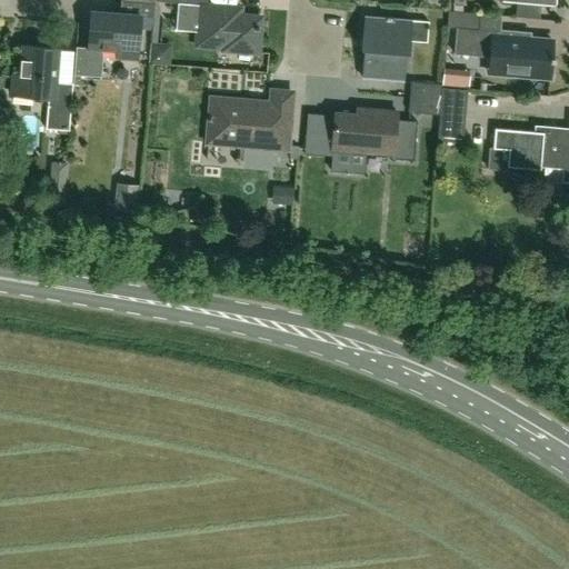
[(187,0),(156,0),(156,2),(179,5),(177,31),(199,33),(198,47),(225,49),(225,51),(258,55),(261,17),(230,15),(230,9),(187,6),(187,0)]
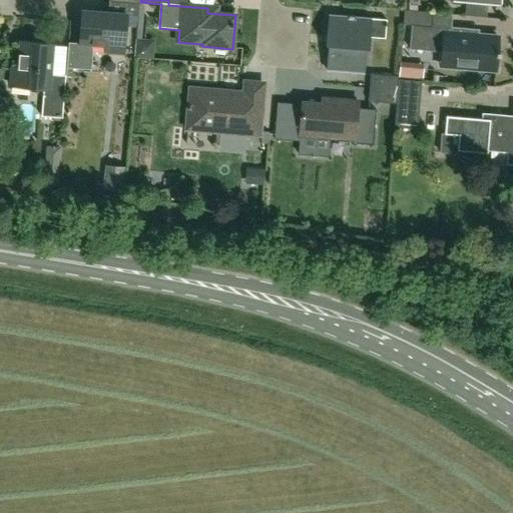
[(471,30),(446,27),(432,26),(433,13),(405,10),(403,24),(412,25),(410,49),(444,52),(442,64),(467,66),(468,69),(497,71),(500,38),(471,35),(471,30)]
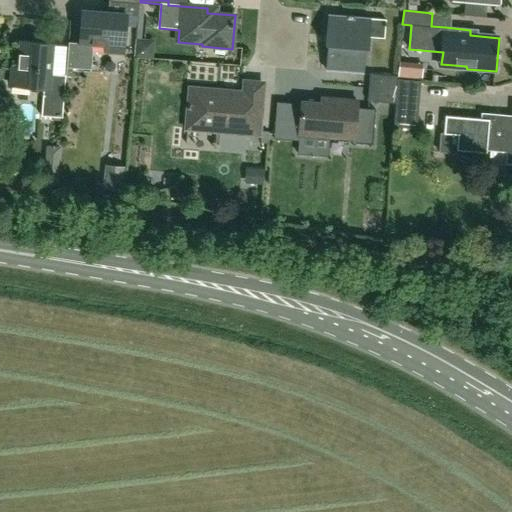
[(92,45),(104,46),(125,47),(128,15),(108,14),(83,12),(81,43),(68,42),(66,68),(91,69),(92,45)]
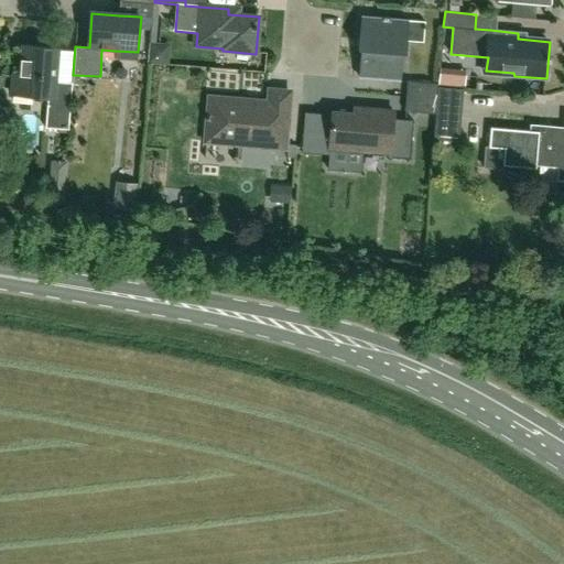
[(409,21),(360,18),(358,50),(364,50),(361,77),(402,80),(404,53),(407,53),(409,21)]
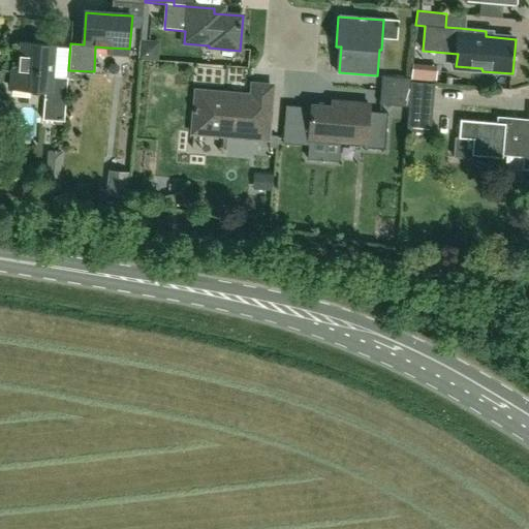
[(65,122),(68,80),(54,79),(56,45),(22,43),(19,90),(45,92),(43,121),(65,122)]
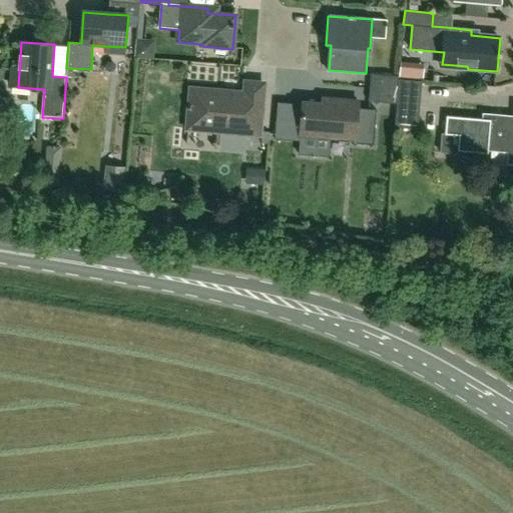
[(399,91),(399,81),(400,77),(372,75),(371,88),(399,91)]
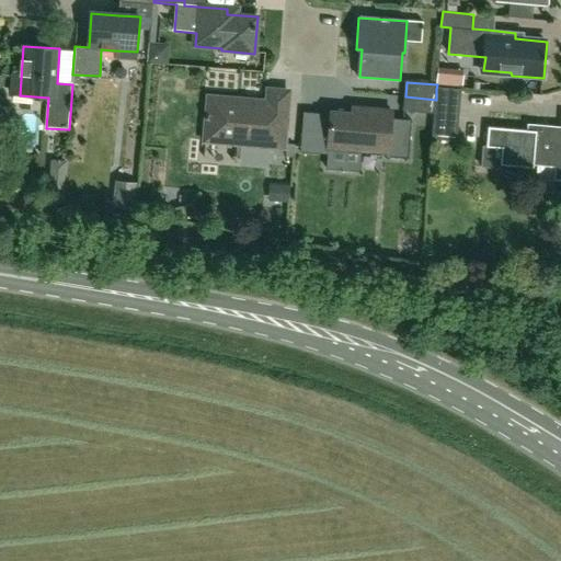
[(436,89),(436,100),(435,114),(434,114),(432,141),(457,144),(461,91),(436,89)]
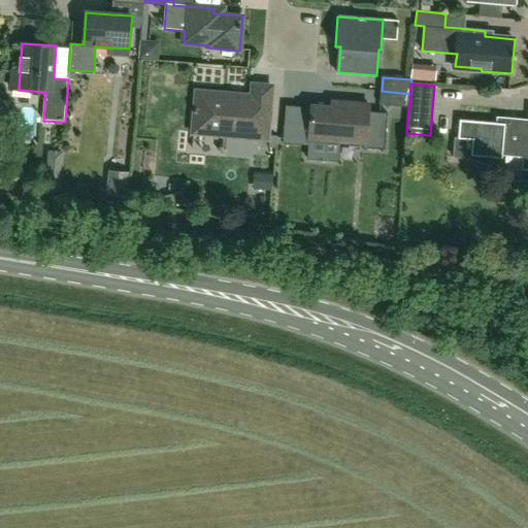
[(267,136),(271,87),(255,86),(254,98),(228,95),(227,101),(197,98),(194,133),(225,135),(225,132),(267,136)]
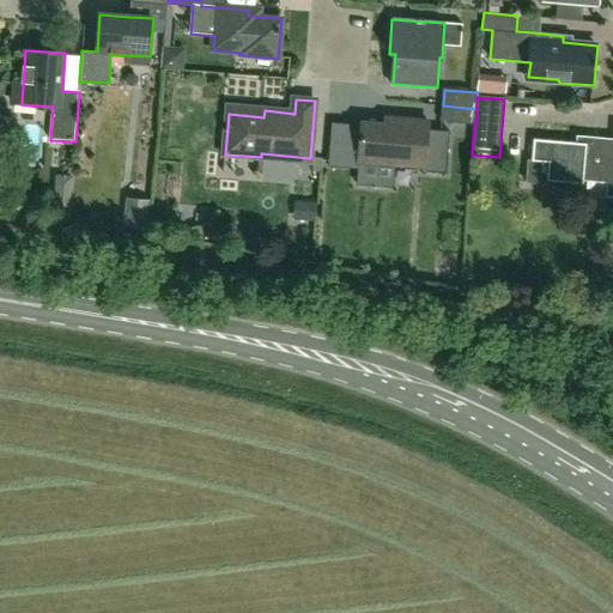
[(475,125),(477,109),(443,105),(442,122),(474,125),(475,125)]
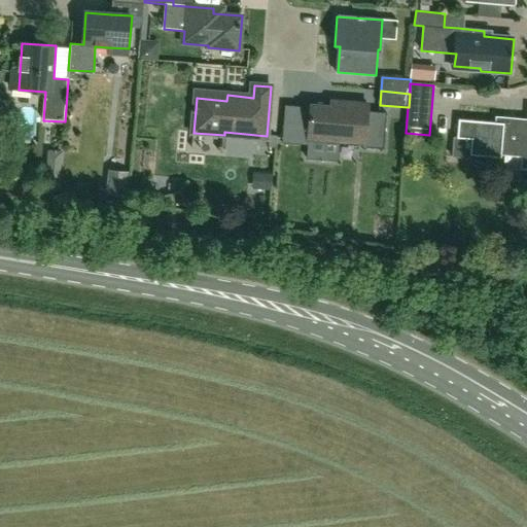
[(330,101),(330,107),(312,105),(309,139),(340,142),(340,139),(365,141),(369,104),(330,101)]
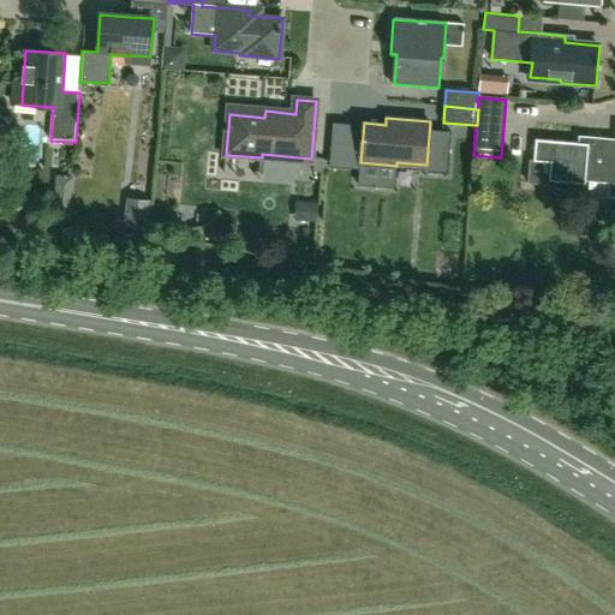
[(585,183),(609,185),(608,199),(614,199),(614,139),(587,138),(587,145),(536,142),(533,162),(530,162),(529,185),(550,186),(550,183),(585,185),(585,183)]
